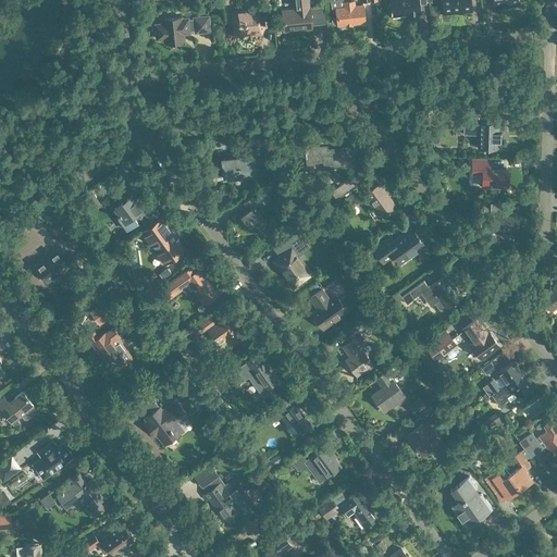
[(246,10),(234,12),(236,34),(252,33),(254,34),(261,33),(263,26),(262,14),(272,13),(270,0),(256,0),(257,8),(246,9),(246,10)]
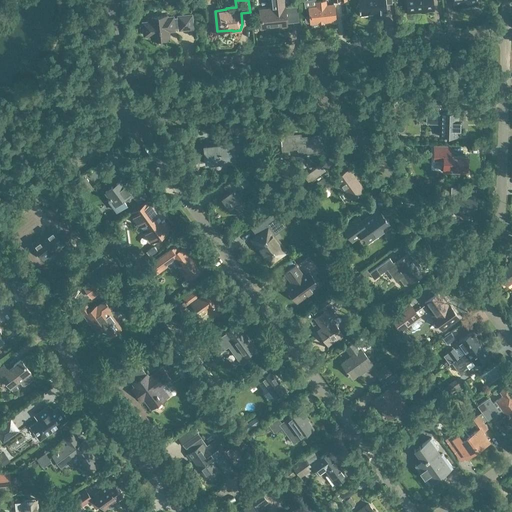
[(271,0),(272,9),(260,10),(262,28),(287,25),(287,22),(293,22),(291,7),(284,7),(283,0),(271,0)]
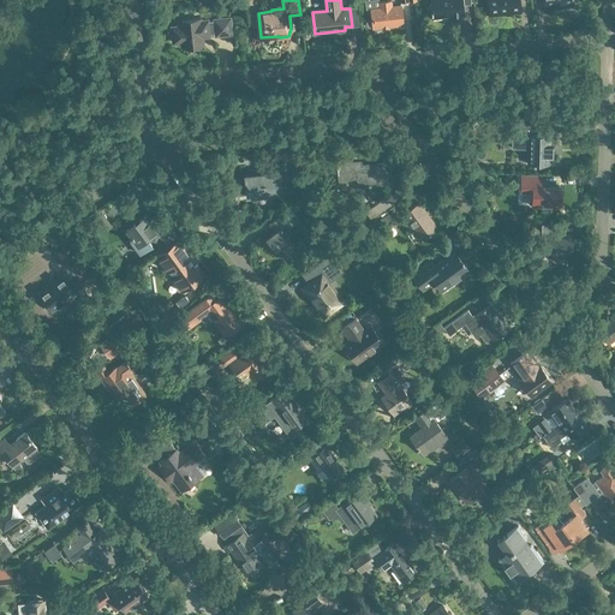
[(392,0),(380,1),(378,0),(365,0),(366,10),(371,9),(372,19),(369,19),(366,22),(368,27),(369,28),(374,28),(374,29),(404,27),(401,5),(393,5),(392,0)]
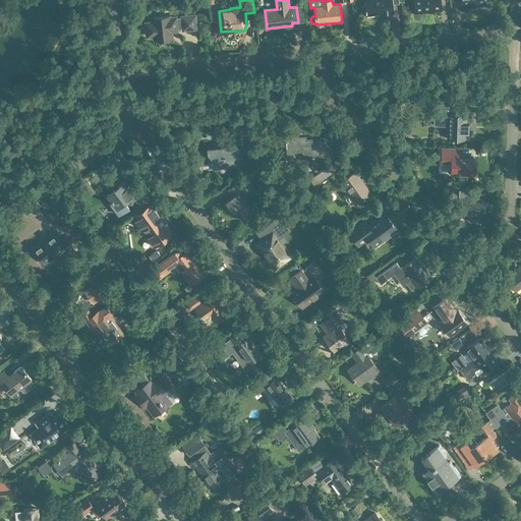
[(392,4),(391,0),(365,0),(366,8),(365,8),(365,12),(366,11),(367,15),(377,14),(377,12),(383,12),(383,16),(392,15),(392,12),(393,12),(392,4)]
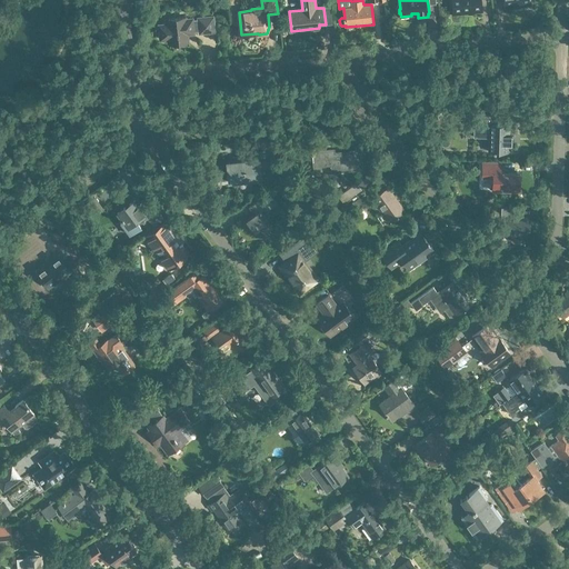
[(451,0),(453,15),(468,12),(468,15),(473,13),(473,12),(482,11),(480,0),(451,0)]
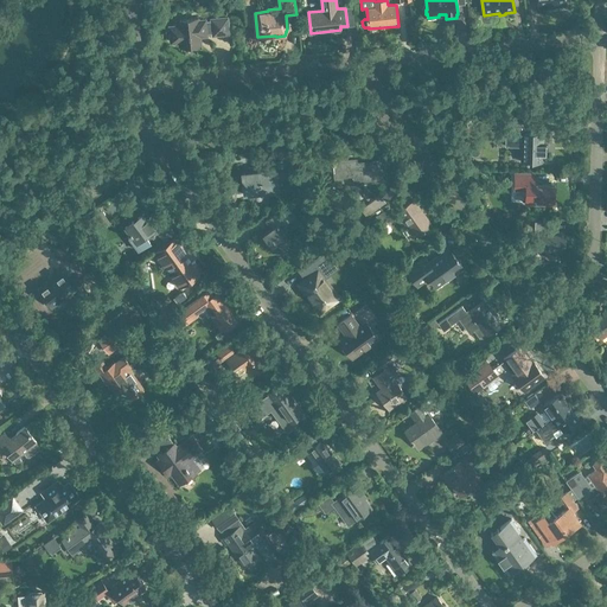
[(172,26),(171,29),(172,39),(174,40),(180,40),(180,45),(185,45),(187,48),(193,46),(196,44),(200,44),(199,36),(229,32),(228,17),(198,20),(198,18),(178,20),(179,25),(172,26)]
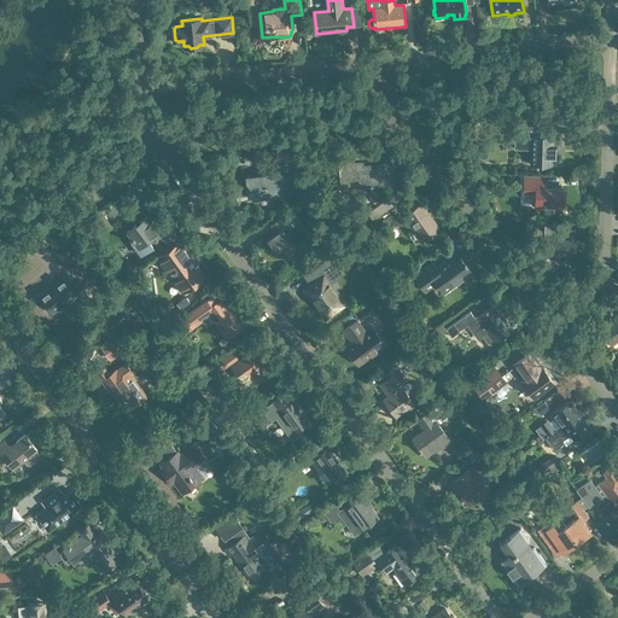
[(514,149),(531,149),(531,164),(552,165),(552,156),(555,156),(555,146),(553,146),(554,136),(554,135),(540,135),(540,129),(540,126),(520,126),(514,126),(514,149)]
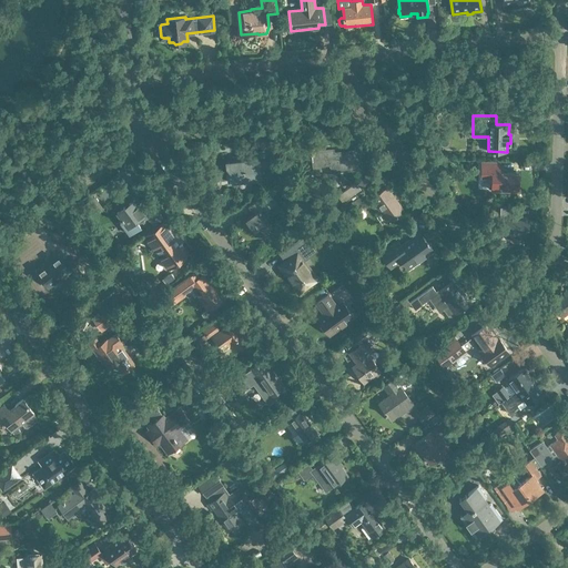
[(308,160),(310,161),(313,160),(314,172),(359,169),(358,150),(348,151),(348,153),(333,155),(333,149),(312,151),(312,153),(308,153),(307,154),(308,160)]
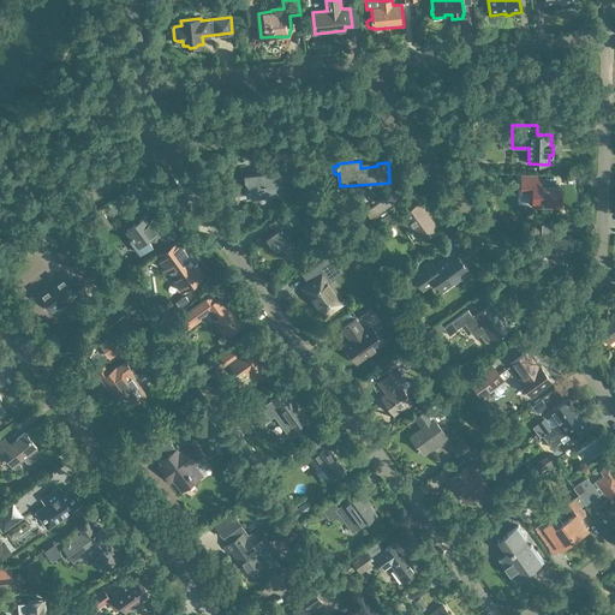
[(268,173),(245,175),(246,195),(280,191),(281,199),(288,198),(296,195),(293,175),(280,177),(279,169),(268,171),(268,173)]
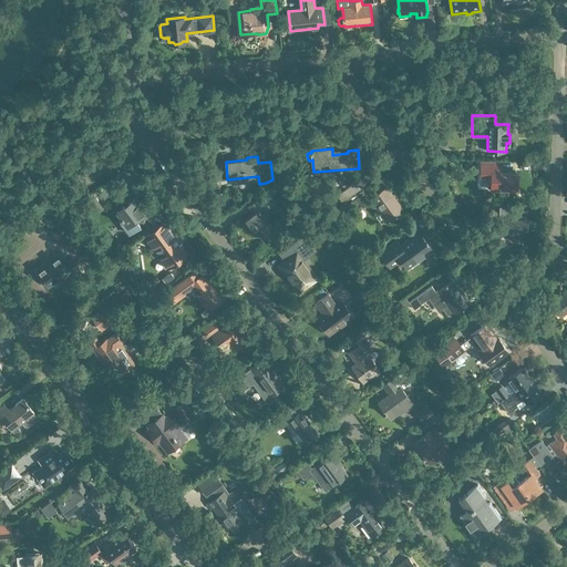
[(481,162),(481,176),(492,176),(491,189),(517,189),(517,172),(500,172),(500,163),(481,162)]
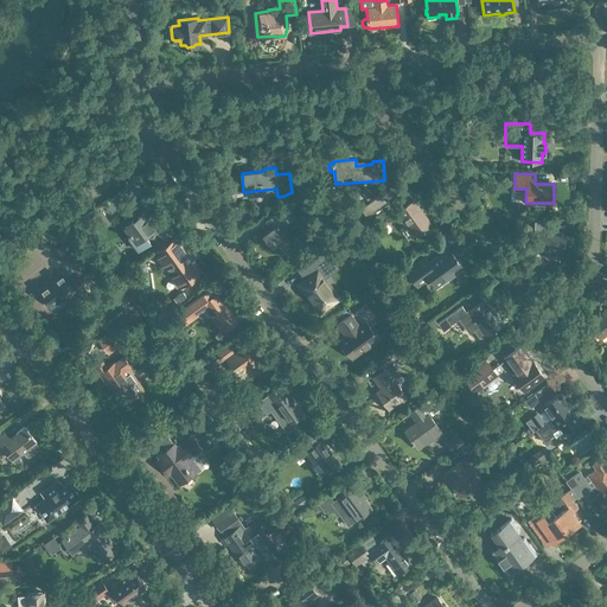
[(296,199),(293,195),(292,193),(276,204),(281,210),(293,202),(296,199)]
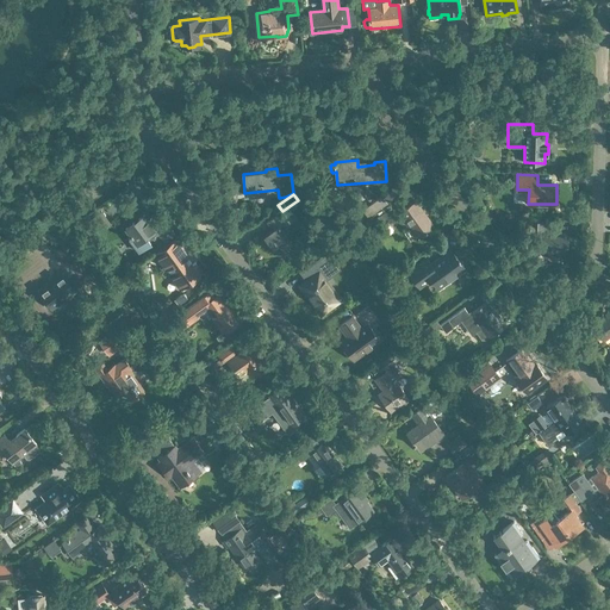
[(387,203),(383,195),(362,210),(368,217),(387,203)]
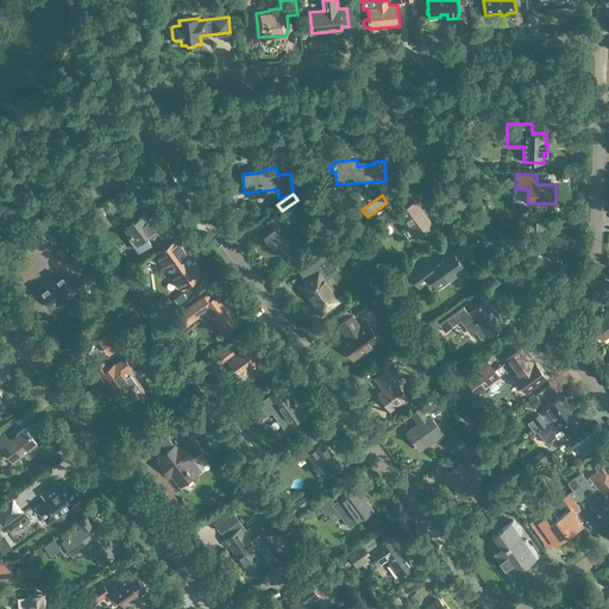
[(415,237),(424,231),(425,233),(426,234),(428,236),(431,236),(432,236),(437,232),(431,225),(432,225),(414,200),(399,212),(415,237)]
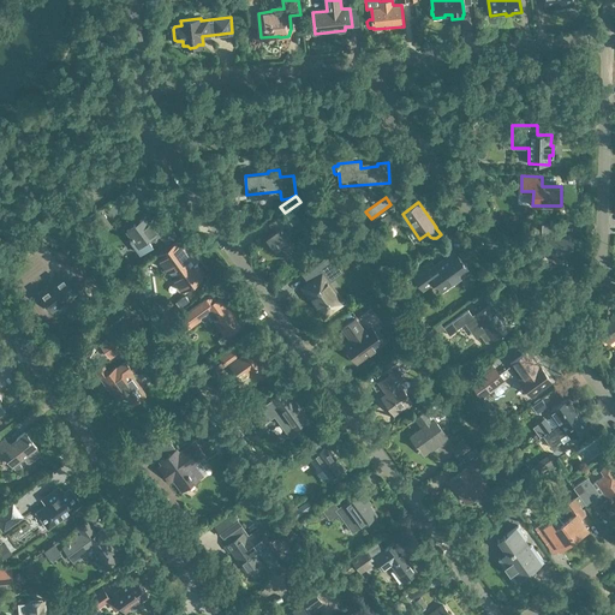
[(394,209),(383,218),(388,225),(400,216),(394,209)]
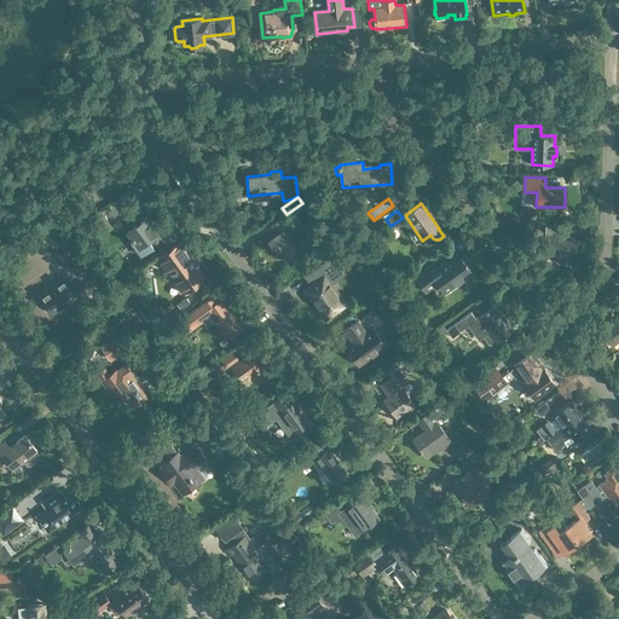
[(148,217),(127,231),(133,241),(134,239),(136,241),(131,244),(140,256),(154,247),(149,241),(158,233),(163,239),(173,232),(165,220),(154,227),(148,217)]
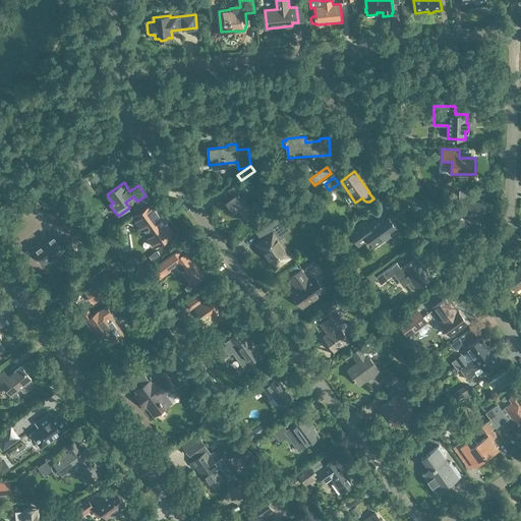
[(226,200),(225,200),(233,213),(240,208),(244,213),(250,209),(238,192),(242,189),(237,182),(227,189),(233,196),(226,200)]
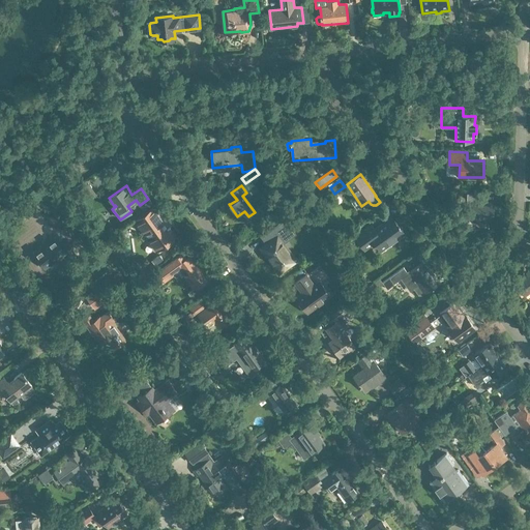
[(213,186),(204,187),(204,196),(214,195),(213,186)]
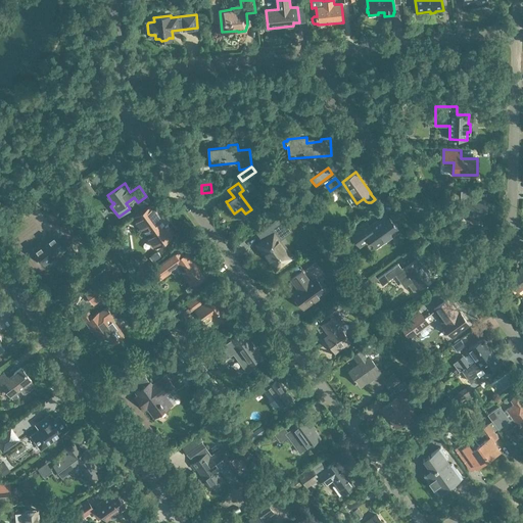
[(460,191),(460,201),(466,201),(465,215),(470,215),(470,221),(472,223),(478,223),(480,221),(480,216),(486,216),(486,199),(473,198),(473,191),(460,191)]
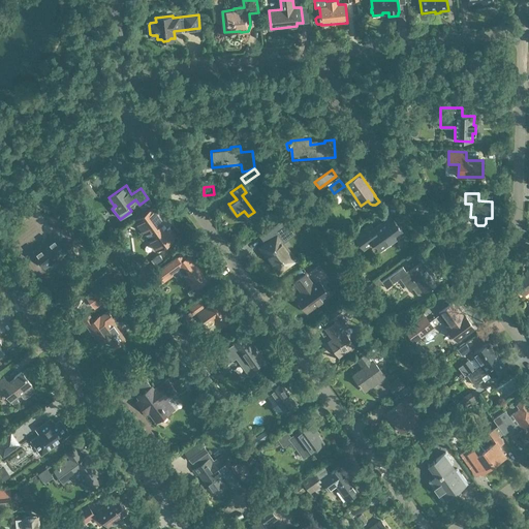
[(154,204),(134,217),(155,248),(175,235),(167,224),(166,224),(164,221),(165,221),(158,211),(157,211),(153,206),(154,205),(154,204)]
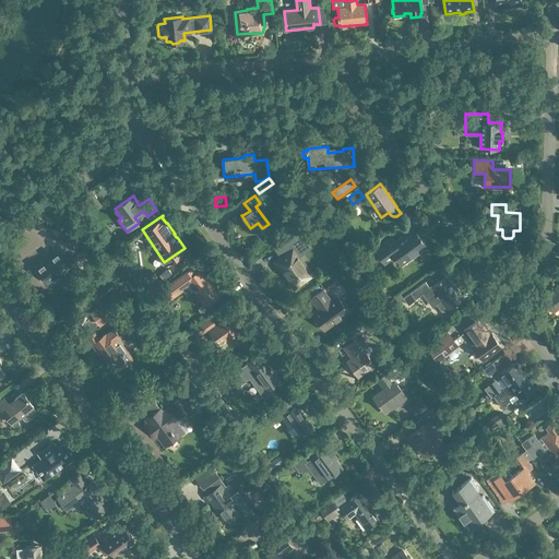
[(288,252),(275,262),(282,272),(284,270),(295,284),(308,275),(292,252),(307,241),(300,233),(283,245),(288,252)]
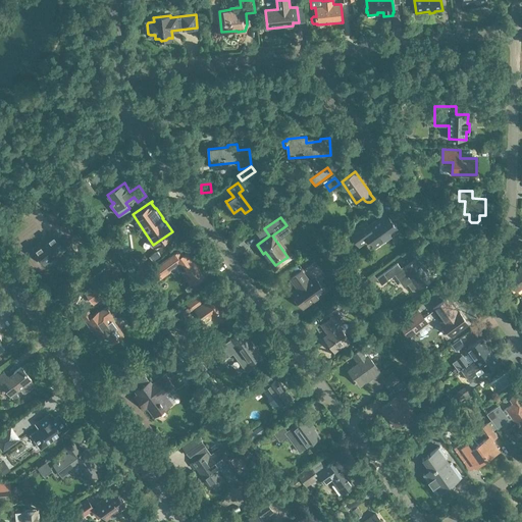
[(366,223),(351,233),(358,243),(367,236),(376,248),(388,239),(387,237),(398,229),(388,217),(378,224),(375,220),(368,225),(366,223)]
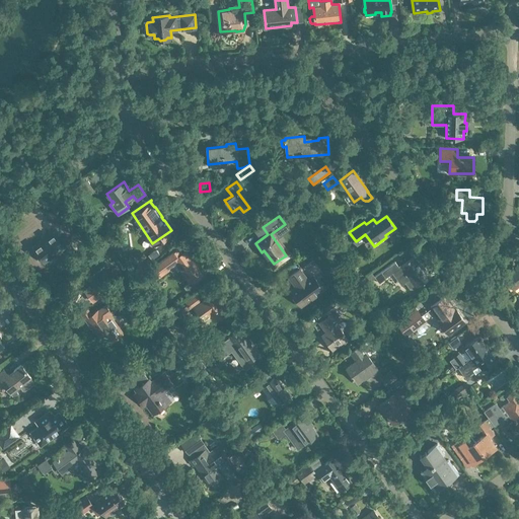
[(41,244),(34,249),(44,262),(54,253),(54,254),(62,249),(59,245),(65,241),(57,231),(40,243),(41,244)]
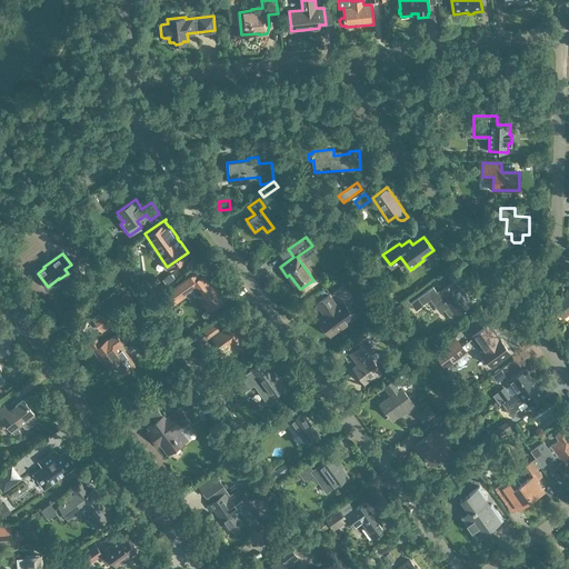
[(131,255),(112,258),(123,275),(135,272),(131,255)]
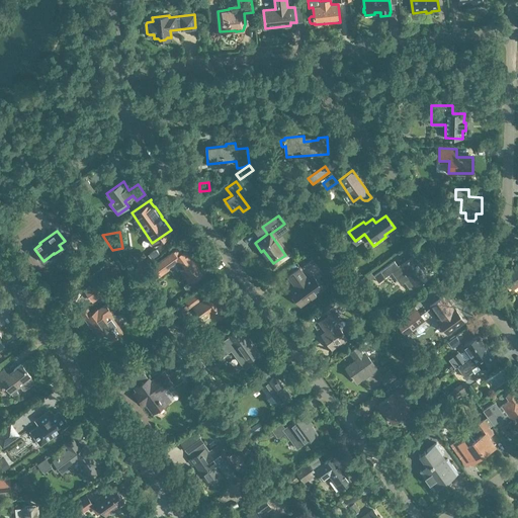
[(201,285),(196,279),(197,278),(202,274),(194,262),(191,264),(189,261),(191,260),(184,251),(182,253),(179,248),(171,253),(149,269),(155,278),(169,268),(174,265),(178,270),(188,283),(183,286),(189,294),(201,285)]
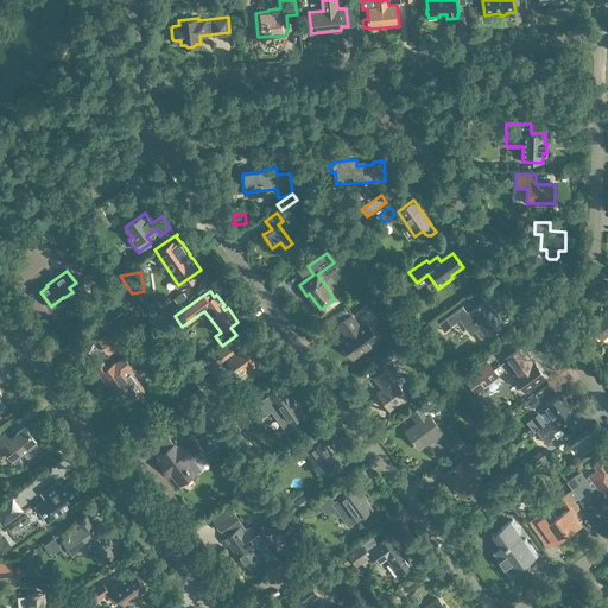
[(183,292),(175,298),(179,305),(188,299),(183,292)]
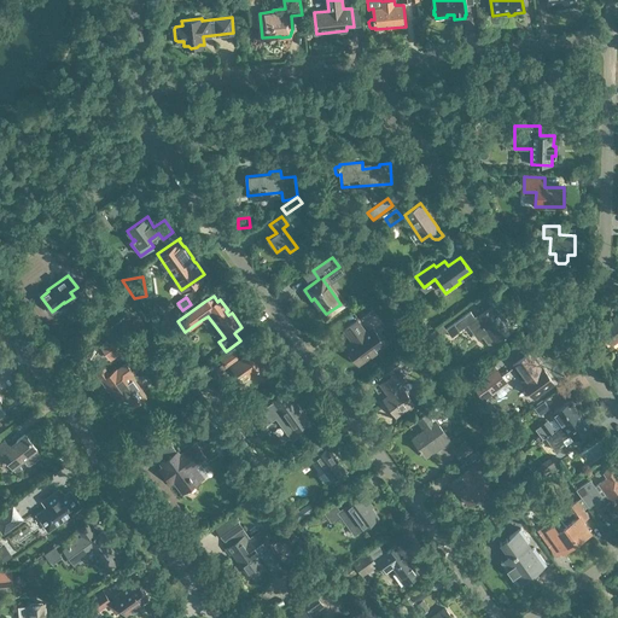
[(471,310),(454,324),(459,331),(468,324),(479,339),(483,336),(488,343),(491,344),(495,342),(512,330),(494,304),(478,316),(477,315),(476,316),(471,310)]
